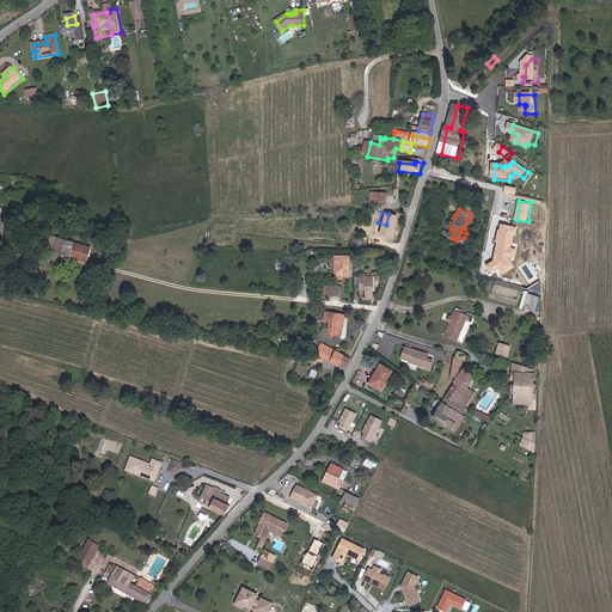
[(383,236),(392,238),(399,216),(389,214),(386,225),(383,236)]
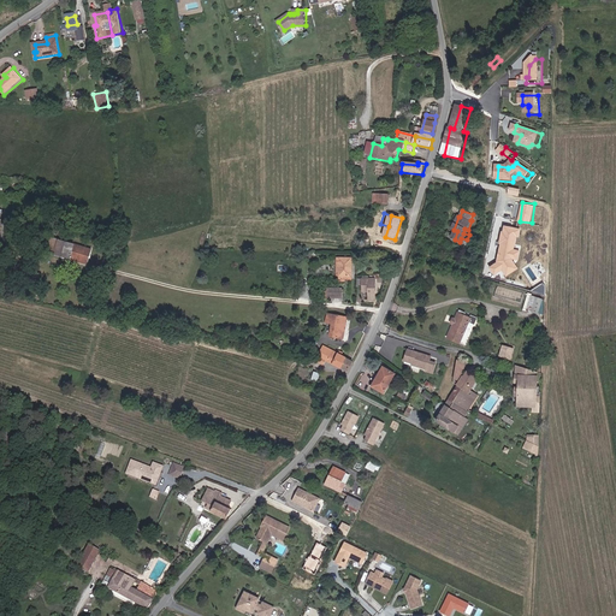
[(517,249),(521,227),(504,225),(499,264),(495,264),(493,271),(516,273),(519,260),(520,260),(521,249),(517,249)]
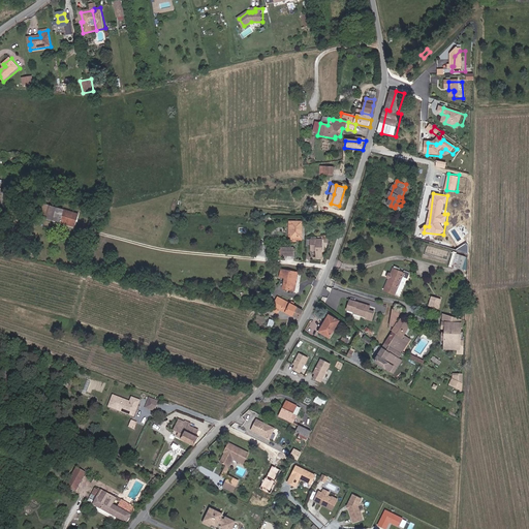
[(52,219),(65,223),(74,225),(76,218),(67,216),(68,210),(56,207),(52,219)]
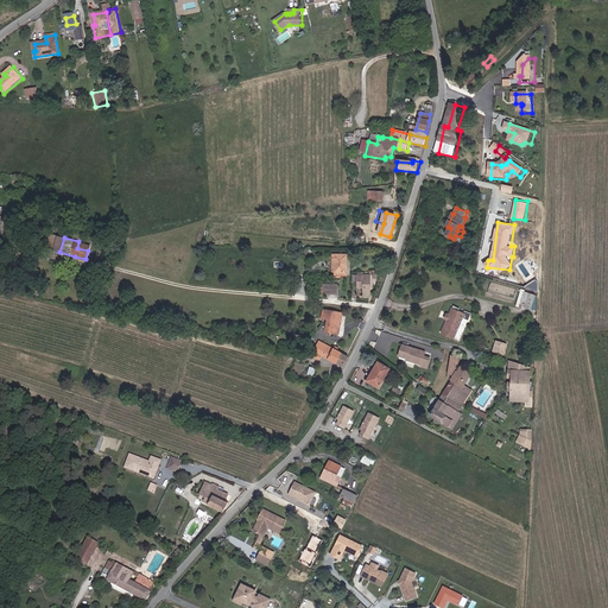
[(347,272),(348,272),(348,254),(336,254),(335,271),(335,277),(339,277),(339,276),(339,272),(347,272)]
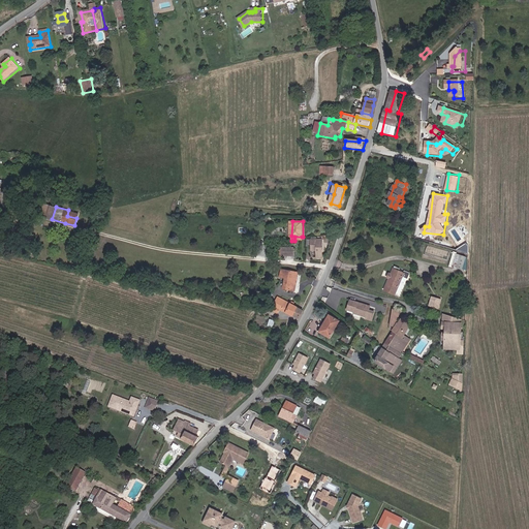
[(316,257),(322,257),(323,240),(313,240),(313,251),(317,251),(316,257)]
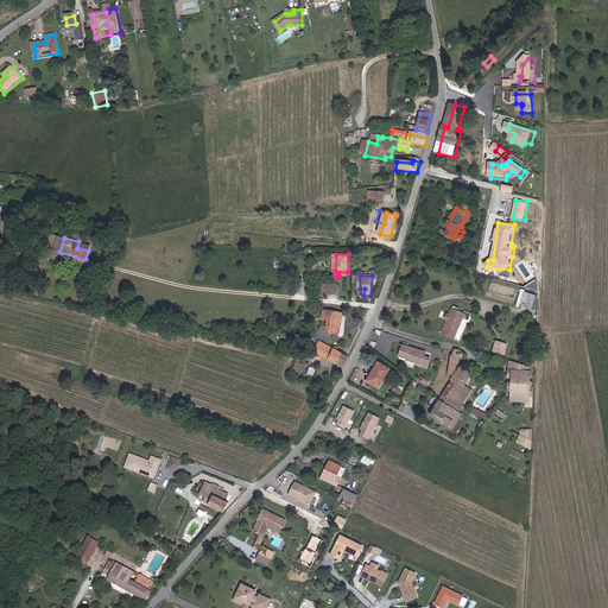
[(322,292),(339,293),(339,284),(322,284),(322,292)]
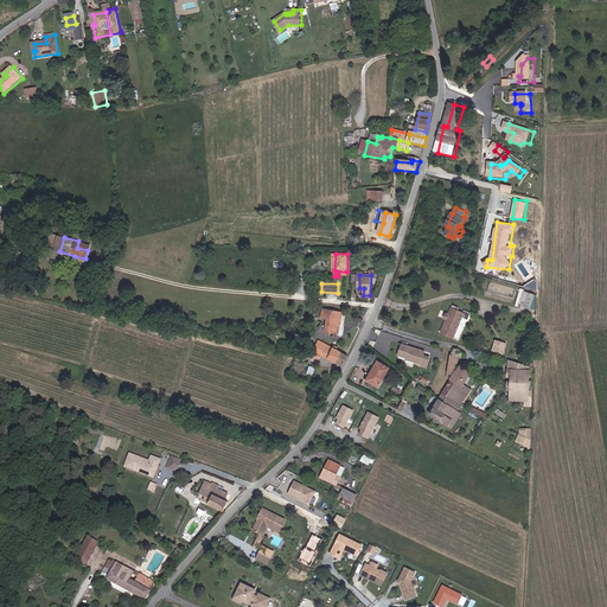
[(529,312),(532,299),(526,296),(522,311),(529,312)]
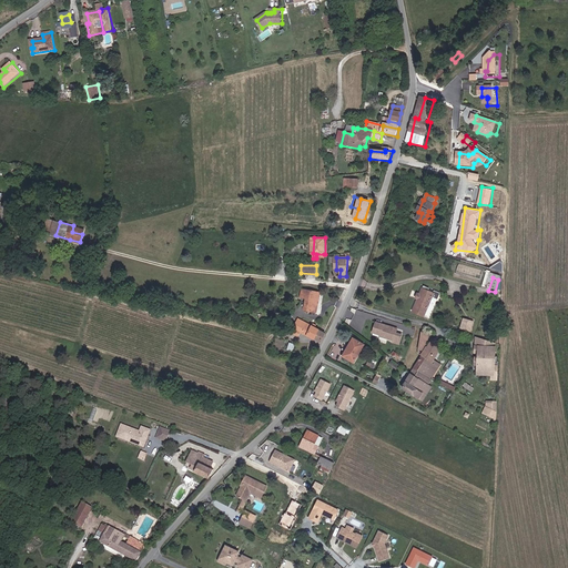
[(425,310),(432,293),(423,288),(413,313),(419,315),(423,308),(425,310)]
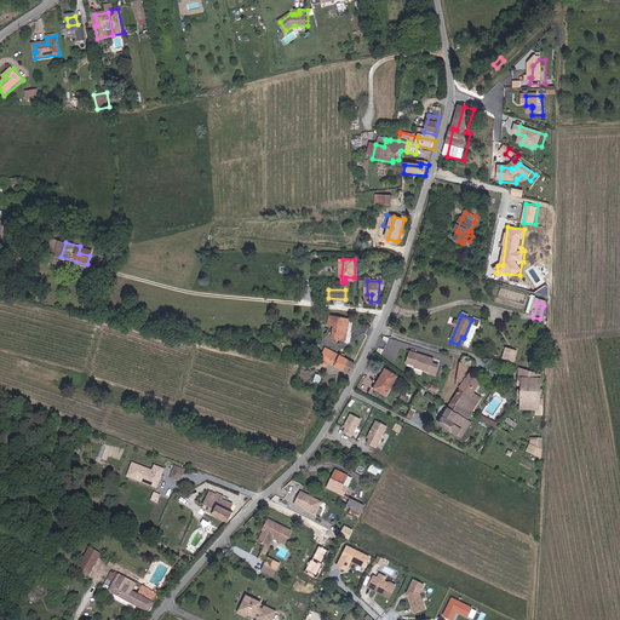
[(349,332),(351,320),(333,316),(332,326),(337,326),(334,338),(348,340),(348,334),(346,334),(346,332),(349,332)]
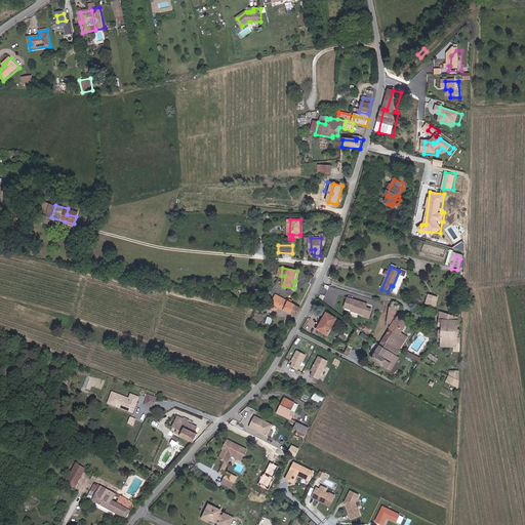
[(393,286),(395,287),(399,277),(400,274),(401,275),(403,269),(400,268),(399,271),(393,286)]
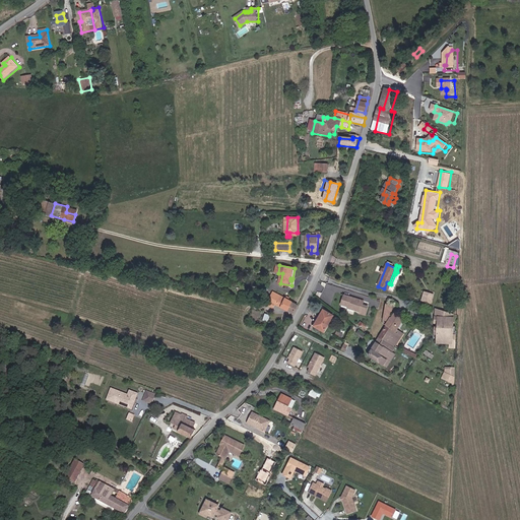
[(284,298),(275,293),(268,306),(274,309),(275,306),(294,315),(300,306),(289,301),(284,298)]
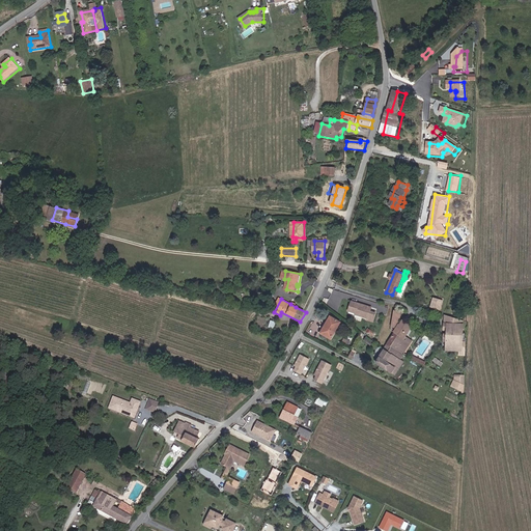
[(439,309),(441,303),(431,300),(429,307),(439,309)]
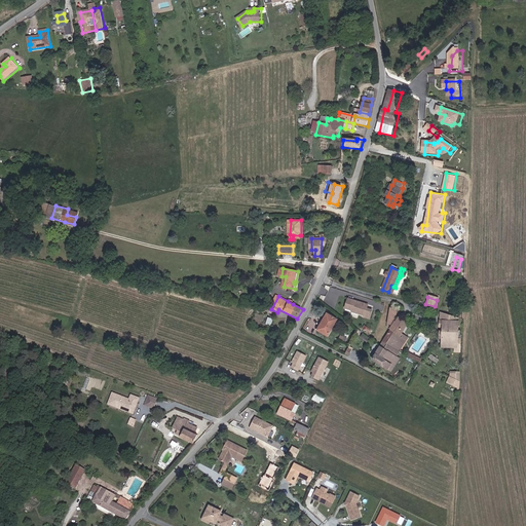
[(370,311),(365,310),(367,305),(346,299),(343,309),(350,311),(350,312),(363,315),(363,317),(368,320),(370,311)]
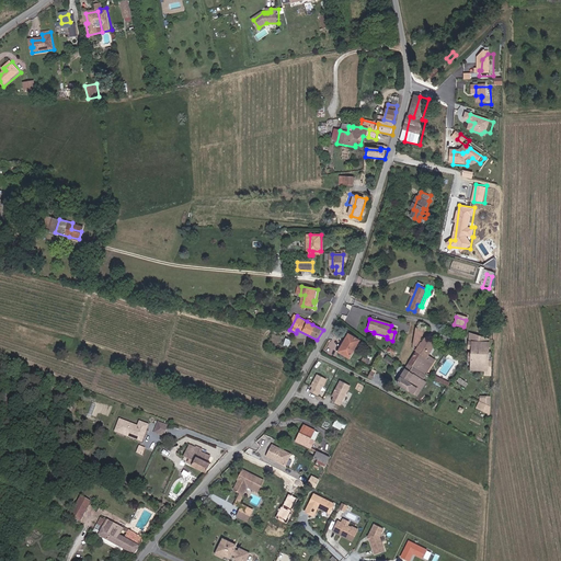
[(410,341),(416,344),(421,331),(414,329),(410,341)]
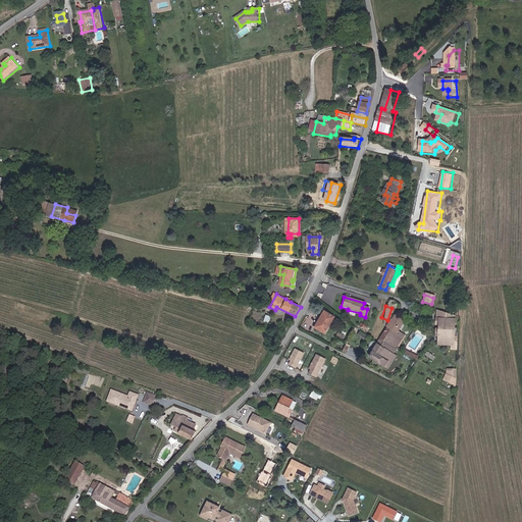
[(454,315),(435,310),(435,318),(454,319),(454,315)]
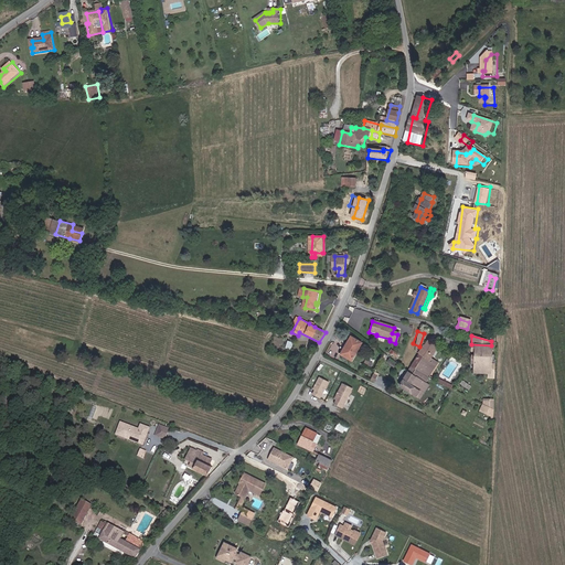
[(341,354),(353,361),(363,344),(353,339),(347,350),(344,348),(341,354)]
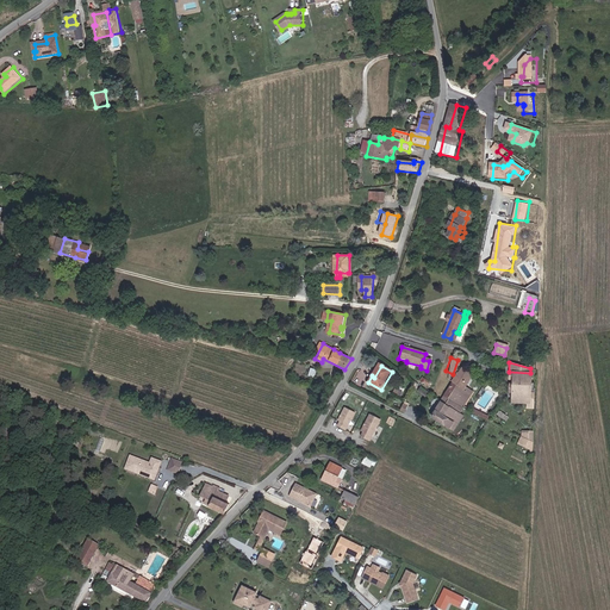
[(462,381),(464,381),(467,375),(460,372),(456,377),(462,381)]
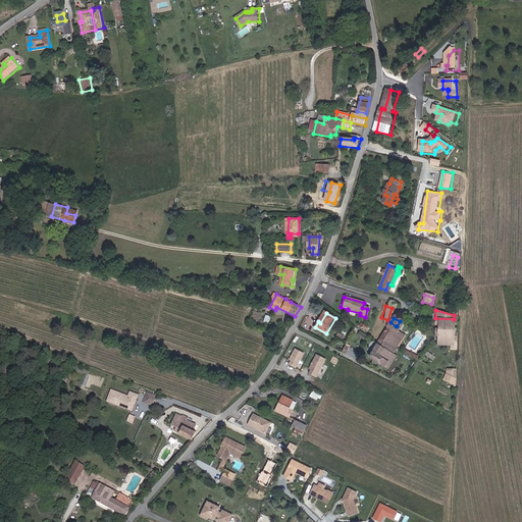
[(454,319),(435,318),(435,324),(438,324),(437,341),(453,341),(453,335),(456,335),(456,332),(453,332),(454,319)]
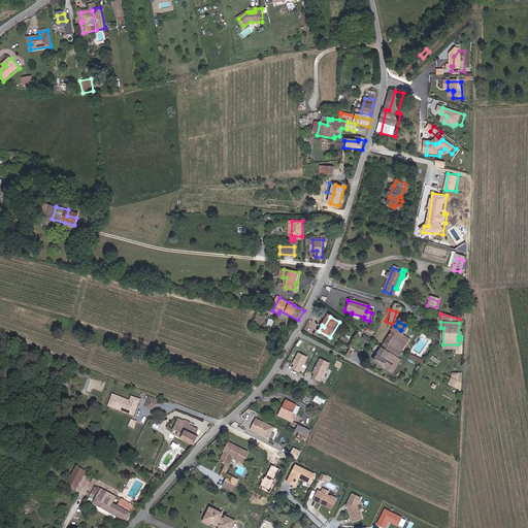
[(392,342),(396,336),(400,330),(395,326),(392,324),(391,325),(390,332),(386,338),(392,342)]
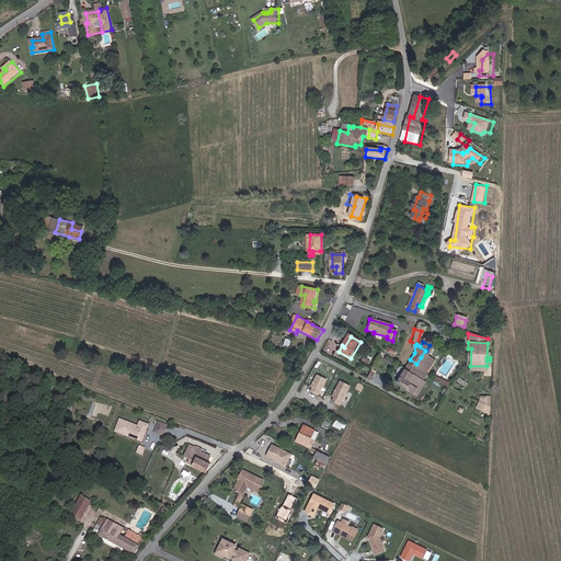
[(426,374),(425,373),(431,362),(425,358),(421,357),(416,364),(413,369),(424,375),(425,376),(426,374)]
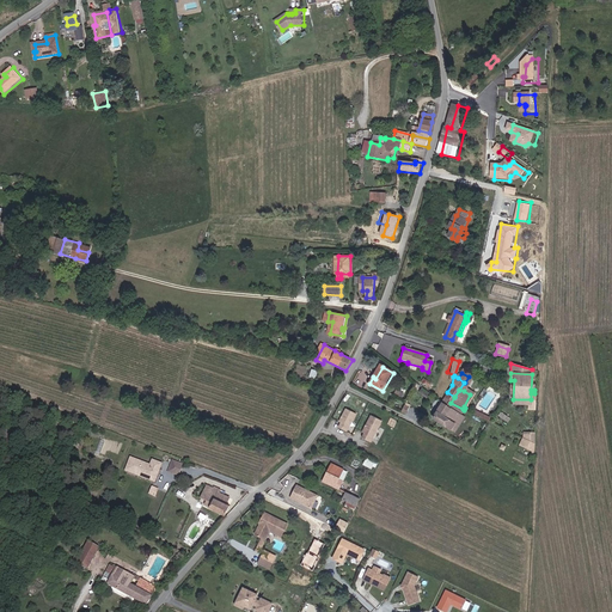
[(447,409),(451,403),(454,397),(447,392),(440,405),(447,409)]
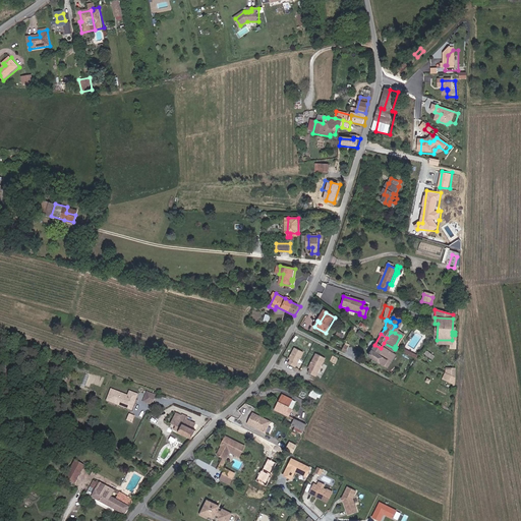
[(384,355),(388,357),(394,348),(384,343),(381,348),(372,361),(383,367),(386,362),(382,359),(384,355)]
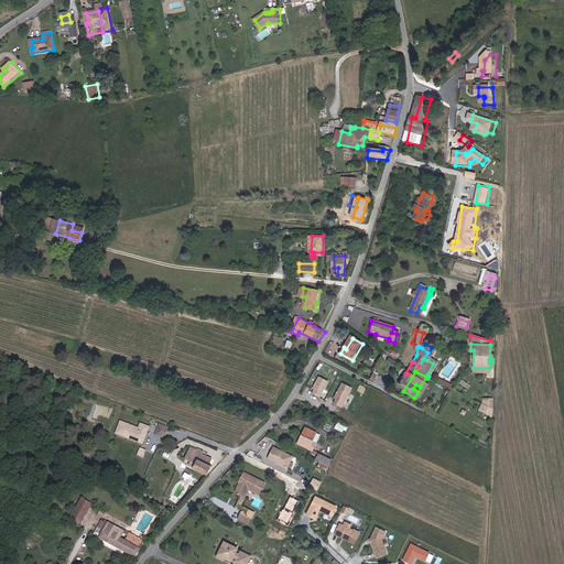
[(397,388),(403,391),(412,377),(405,373),(397,388)]
